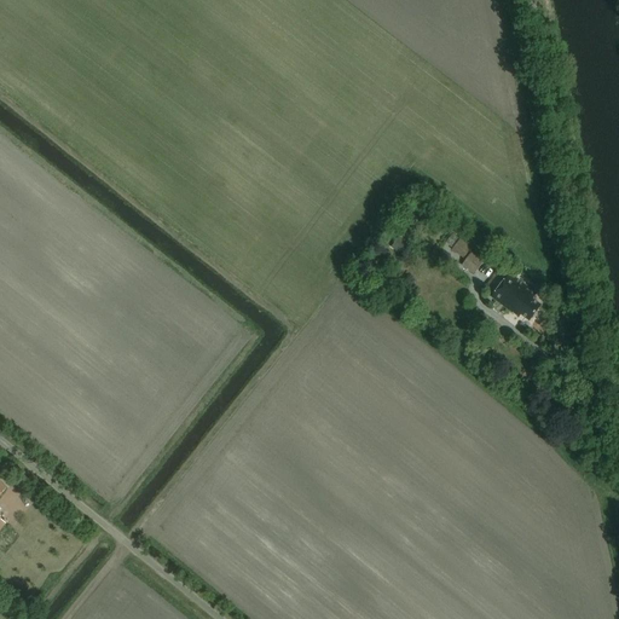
[(403,256),(410,246),(399,237),(392,248),(403,256)]
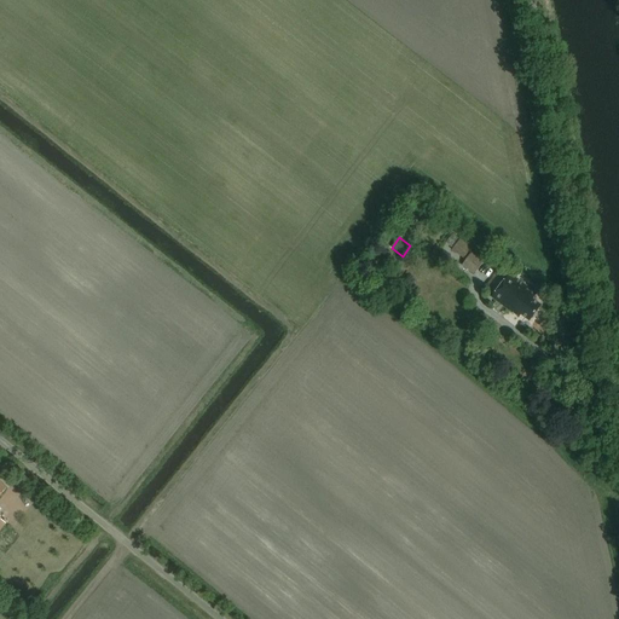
[(473,247),(461,238),(452,249),(464,259),(473,247)]
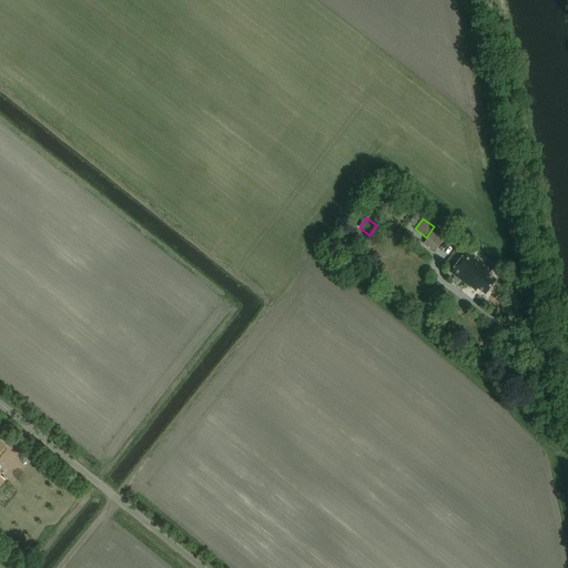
[(433,232),(424,244),(435,252),(444,240),(433,232)]
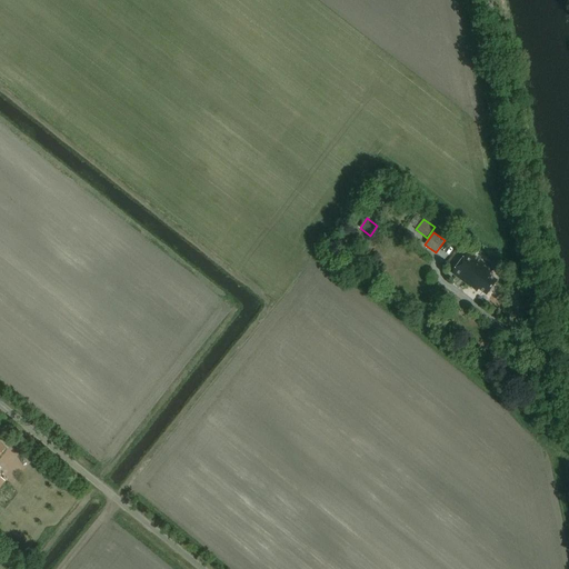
[(486,296),(497,281),(489,276),(492,271),(468,252),(452,273),(477,292),(479,290),(486,296)]
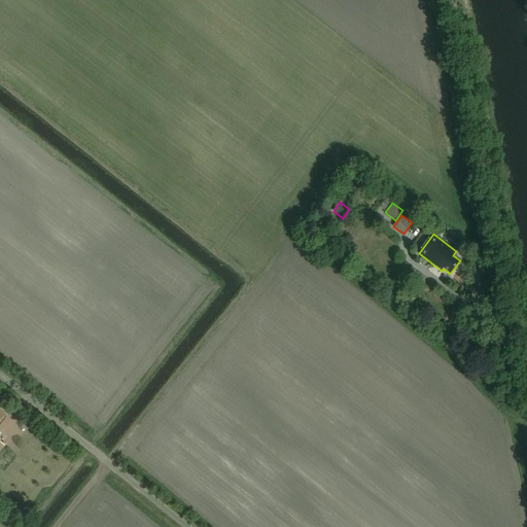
[(471,328),(475,324),(466,319),(463,323),(471,328)]
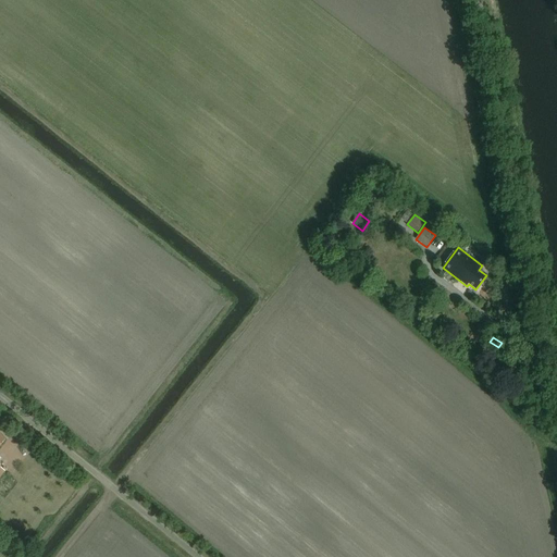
All buildings are outlined.
